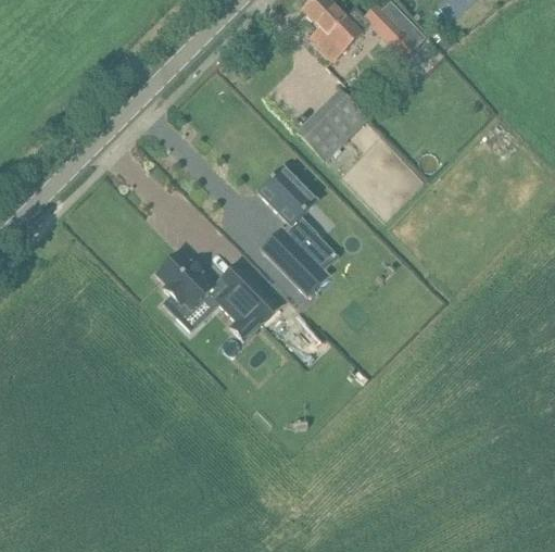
[(313,0),(303,11),(320,28),(311,37),(326,53),(332,60),(348,45),(362,32),(369,24),(405,61),(427,40),(391,0),(381,11),(377,5),(365,17),(355,7),(345,16),(328,0),(313,0)]
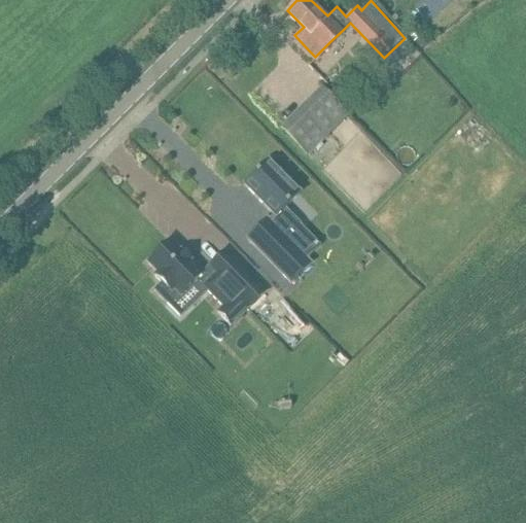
[(422,33),(414,39),(421,48),(429,41),(422,33)]
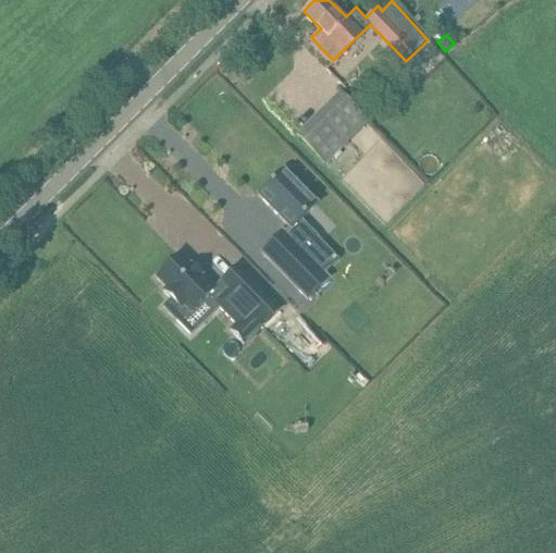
[(368,119),(340,90),(297,133),(325,161),(368,119)]
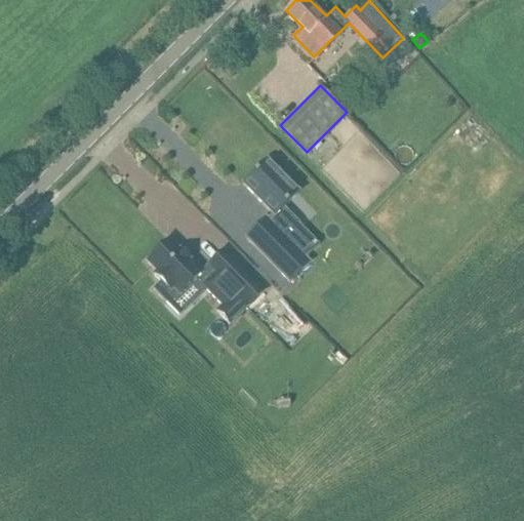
[(267,159),(244,182),(268,205),(272,210),(246,235),(290,279),(310,261),(305,254),(318,241),(297,222),(283,206),(288,201),(298,191),(267,159)]
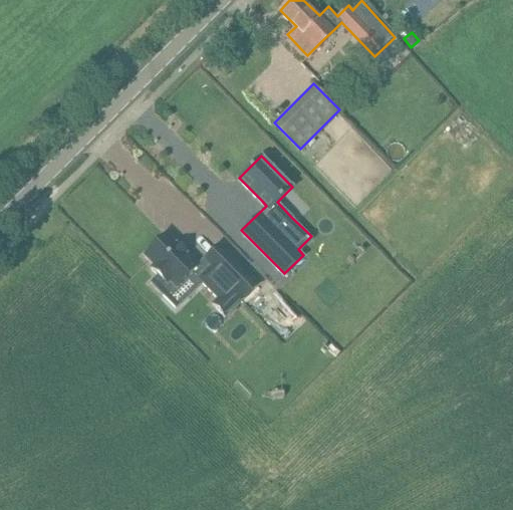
[(189,274),(188,274),(197,264),(186,253),(187,252),(177,243),(166,233),(145,254),(154,263),(151,266),(159,273),(152,280),(164,294),(174,284),(177,286),(188,276),(189,274)]
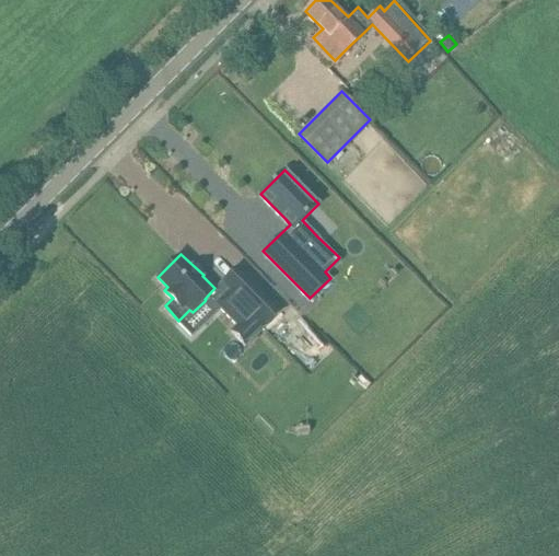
[(205,299),(206,299),(217,310),(220,305),(237,323),(232,328),(245,343),(246,342),(265,324),(266,324),(281,309),(239,265),(216,288),(214,288),(205,299)]
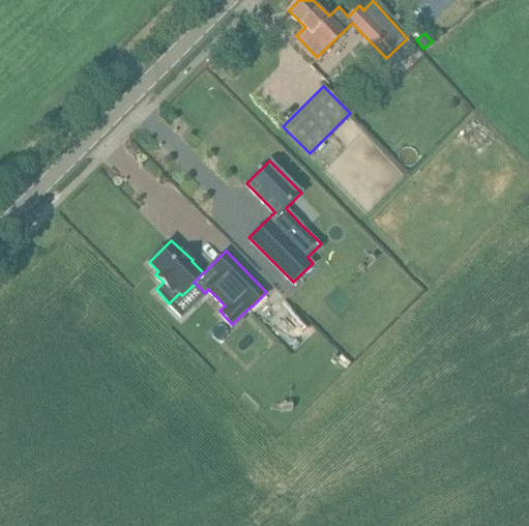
All buildings are outlined.
